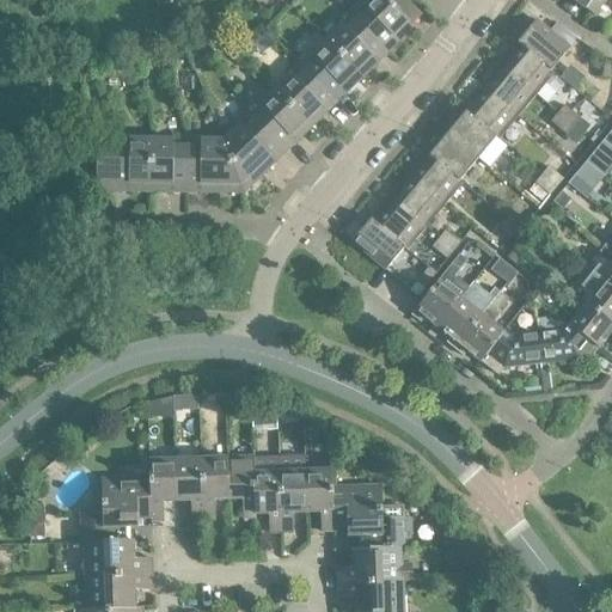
[(366,0),(362,5),(359,1),(348,12),(387,53),(414,28),(387,0),(366,0)]
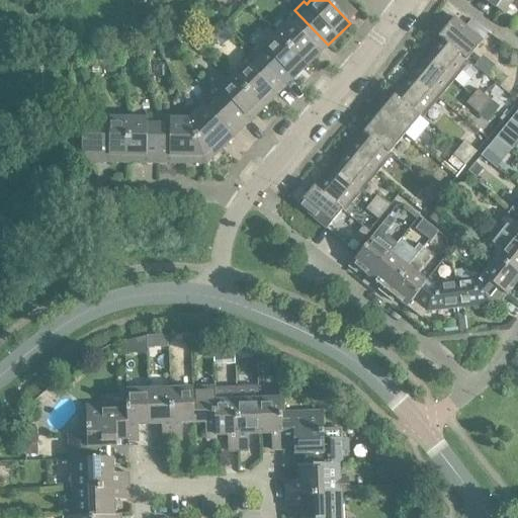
[(484,0),(503,13),(512,0),(484,0)]
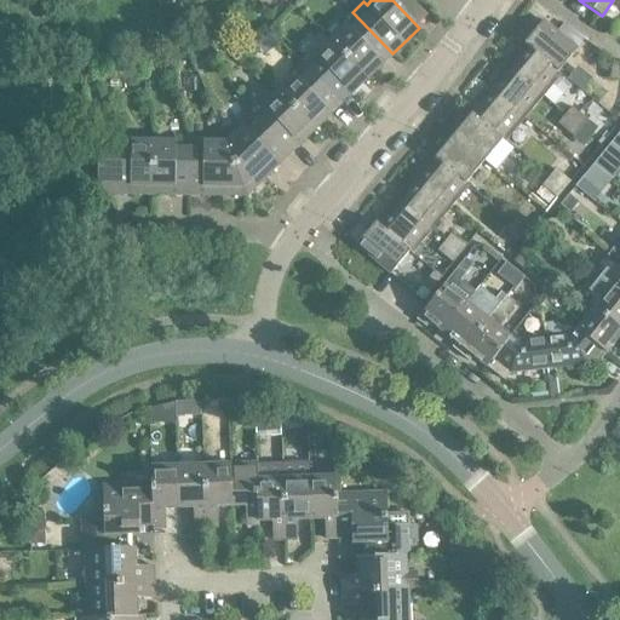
[(182,4),(176,12),(183,17),(189,9),(182,4)]
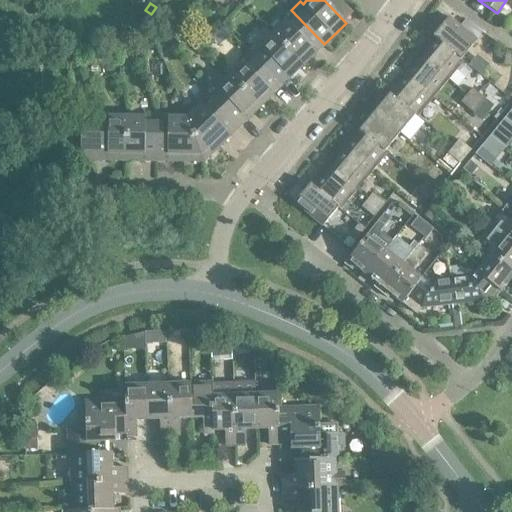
[(282,18),(285,21),(272,34),(303,65),(324,44),(291,10),(282,18)]
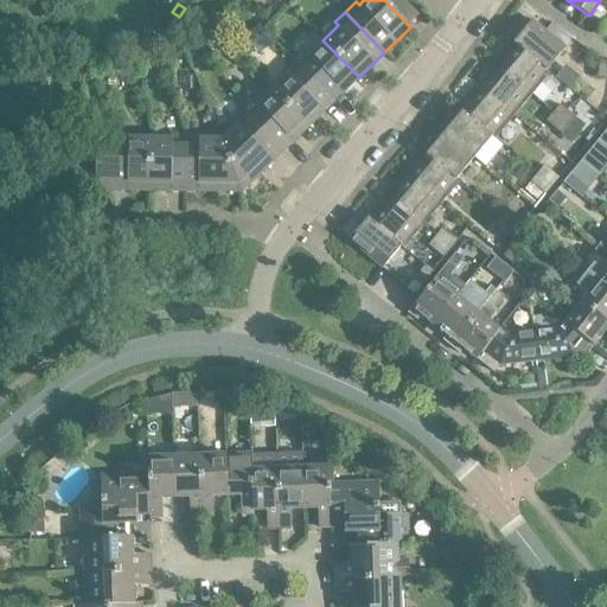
[(566,49),(532,20),(513,43),(547,71),(566,49)]
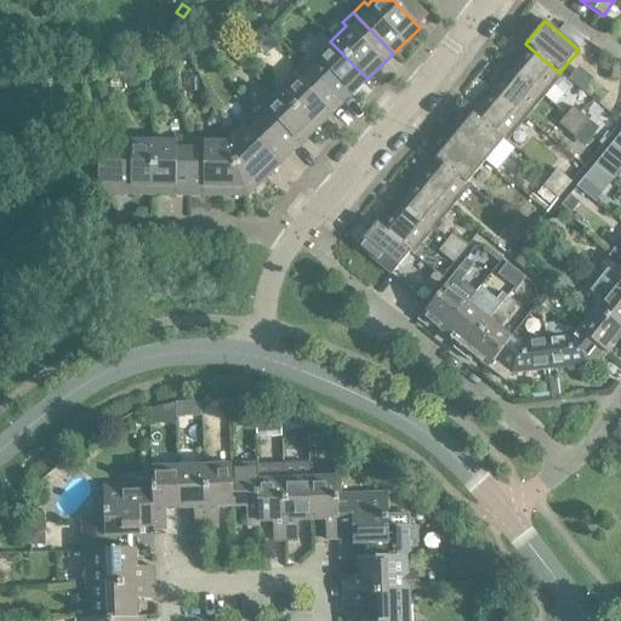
[(315,55),(312,52),(300,63),(341,106),(368,79),(330,41),(315,55)]
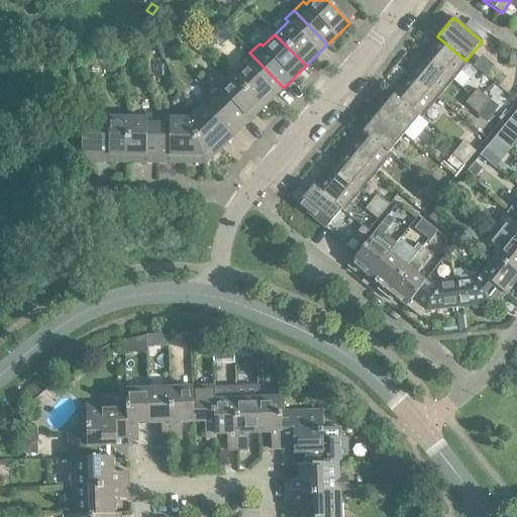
[(462,70),(459,68),(466,61),(437,36),(427,48),(429,52),(424,58),(452,81),(462,70)]
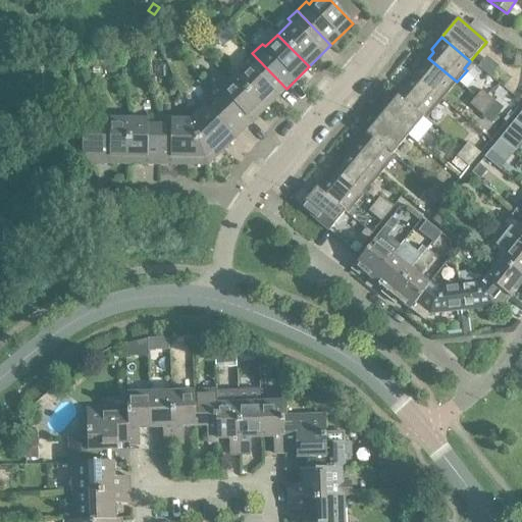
[(244,61),(247,64),(233,77),(264,110),(286,89),(252,53),(244,61)]
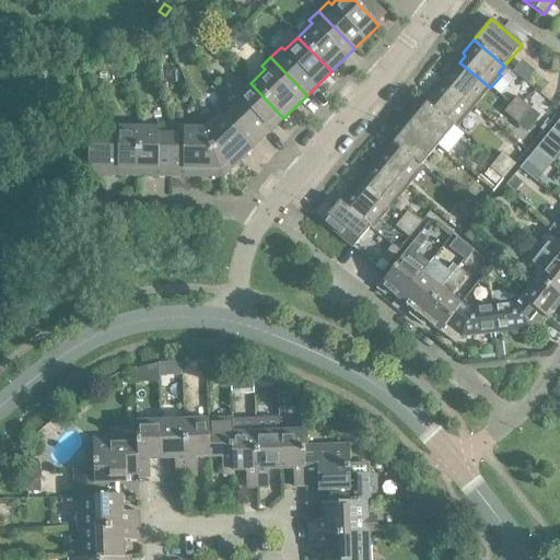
[(477,97),(480,101),(490,88),(459,62),(454,69),(451,67),(440,80),(470,106),(477,97)]
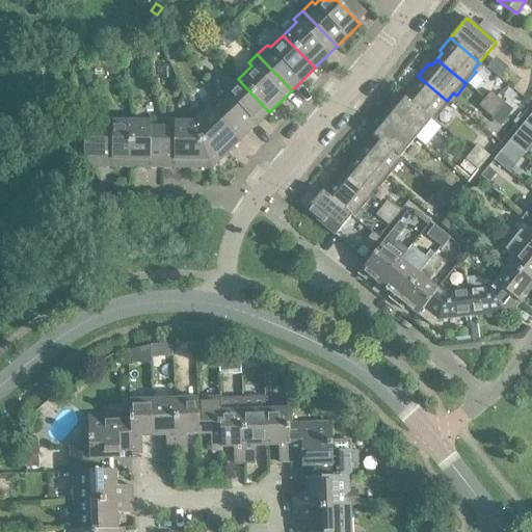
[(143,70),(137,71),(141,82),(148,80),(143,70)]
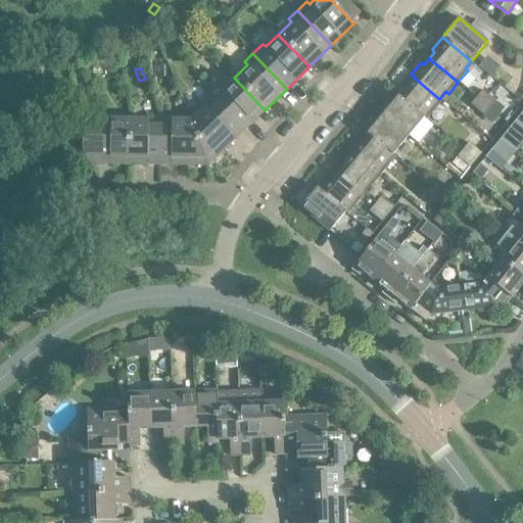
[(436,108),(433,106),(439,99),(411,75),(400,87),(403,90),(398,96),(424,117),(424,119),(426,121),(436,108)]
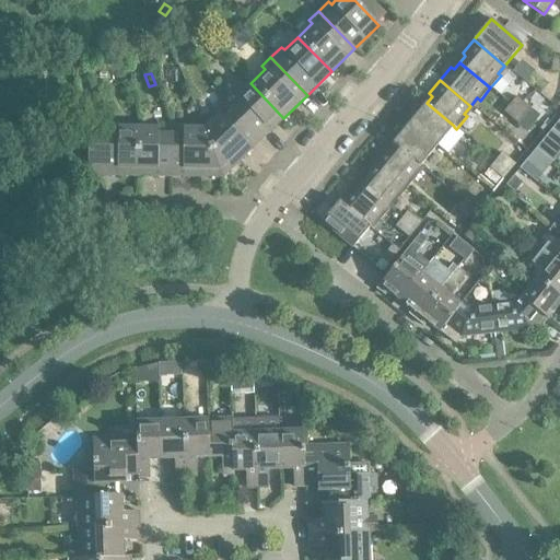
[(237,95),(234,92),(224,103),(260,140),(283,118),(251,83),(237,95)]
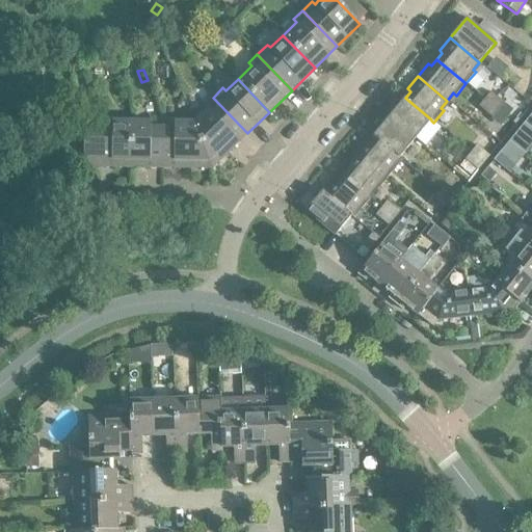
[(504,103),(490,91),(484,99),(498,110),(504,103)]
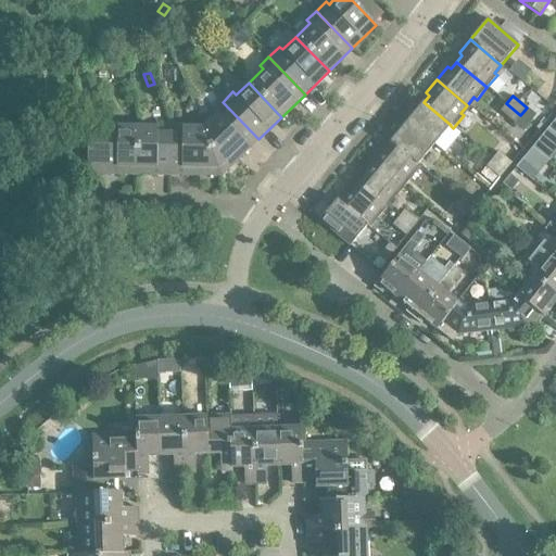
[(216,114),(202,127),(220,176),(222,176),(258,139),(223,102),(213,111),(216,114)]
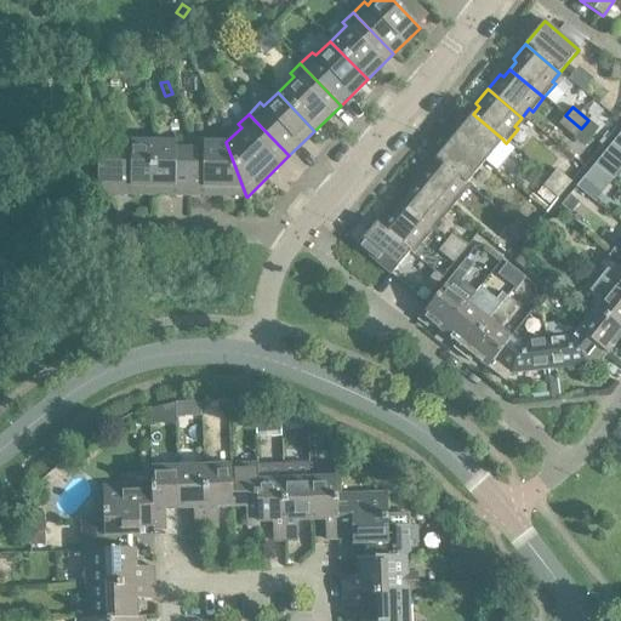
[(466,121),(463,119),(450,134),(485,163),(503,141),(503,140),(473,114),(466,121)]
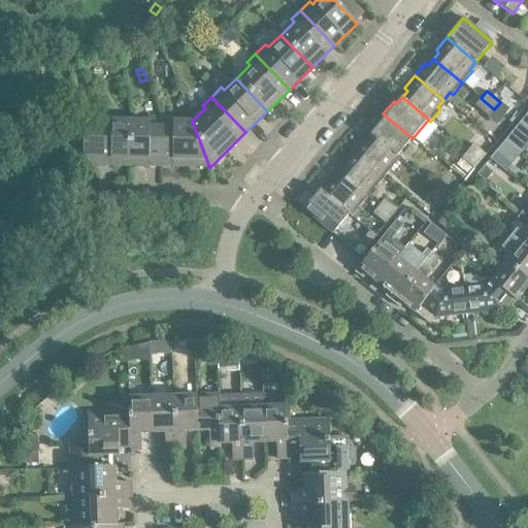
[(474,105),(489,117),(494,109),(481,98),(474,105)]
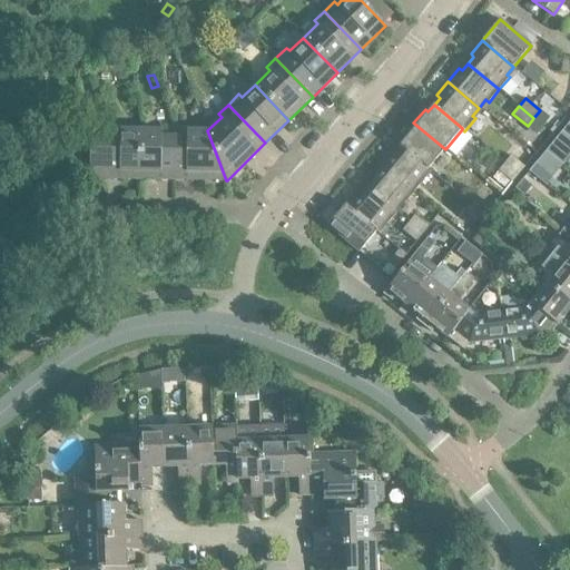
[(402,136),(405,138),(400,146),(428,169),(429,168),(445,149),(413,123),(402,136)]
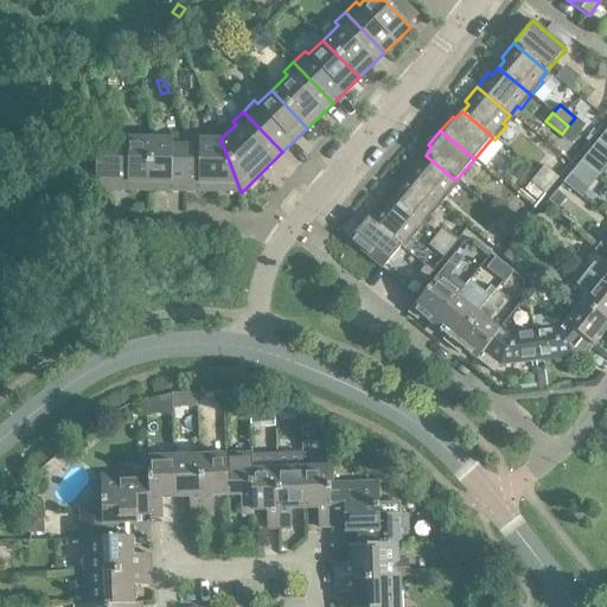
[(96,145),(95,190),(148,191),(149,139),(129,138),(129,133),(114,133),(114,145),(96,145)]
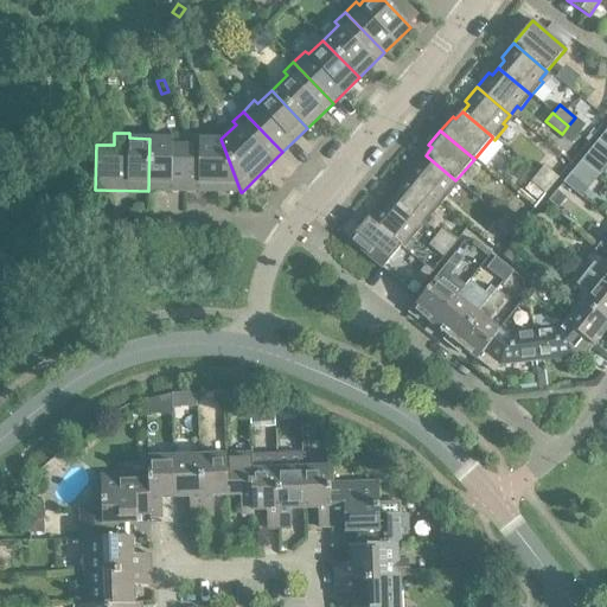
[(171,134),(171,139),(149,139),(148,191),(184,191),(185,134),(171,134)]
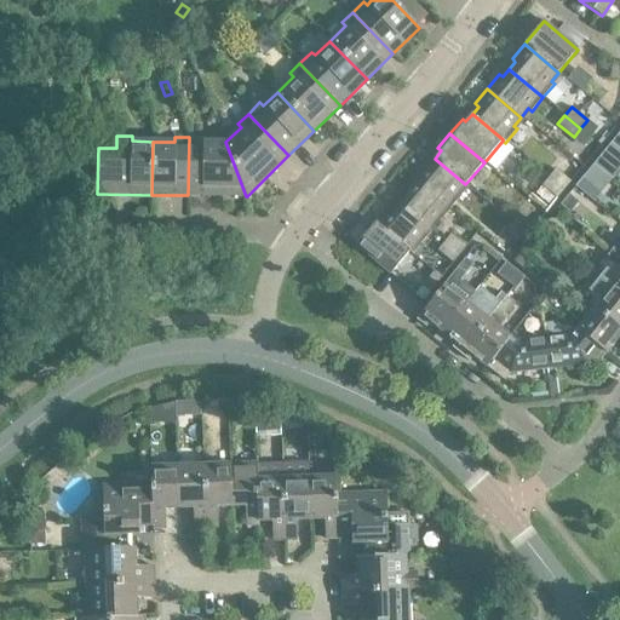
[(205,142),(205,137),(189,137),(188,195),(246,196),(225,142),(205,142)]
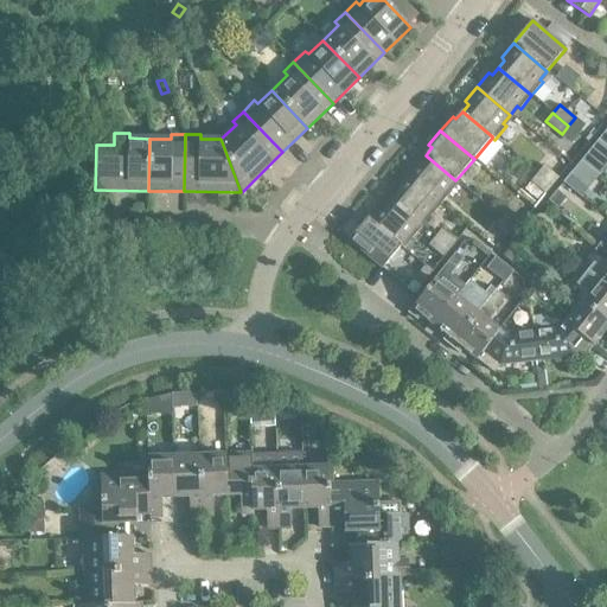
[(448,196),(459,183),(457,179),(455,180),(426,155),(420,163),(416,160),(404,174),(438,202),(445,193),(448,196)]
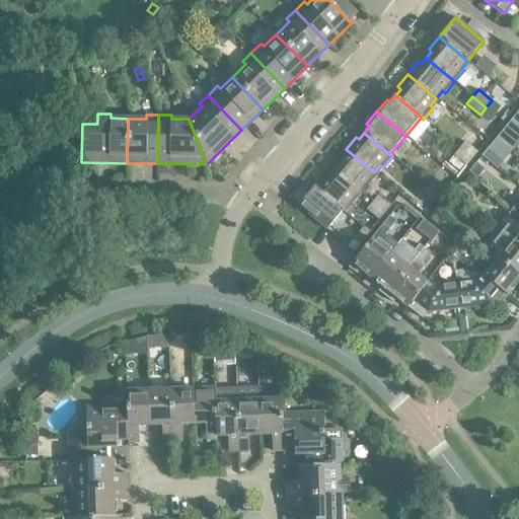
[(513,146),(500,135),(496,140),(509,150),(513,146)]
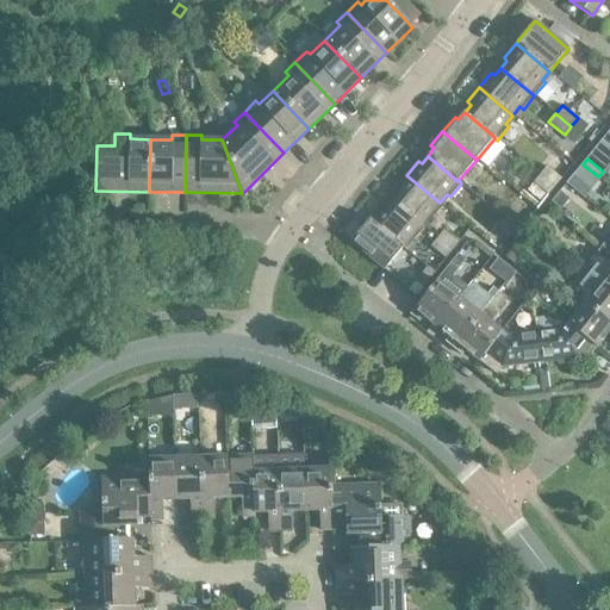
[(561,179),(547,167),(540,174),(554,187),(561,179)]
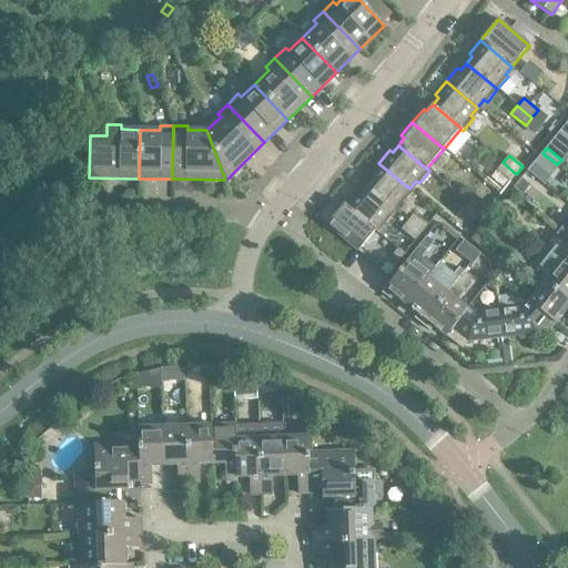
[(496,170),(490,176),(503,186),(508,180),(509,182),(516,174),(503,162),(496,170)]
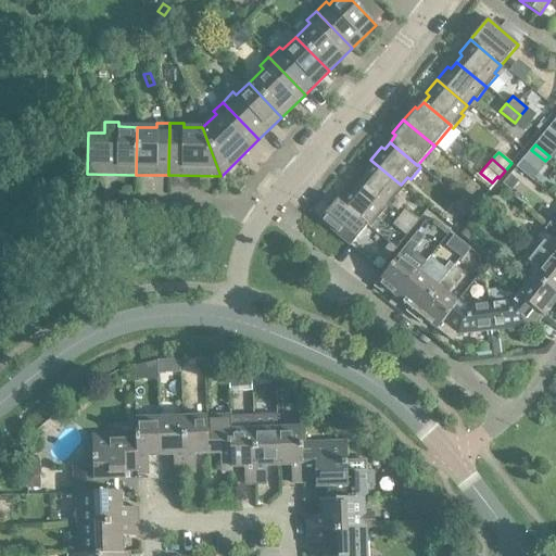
[(397,196),(394,193),(401,185),(370,160),(359,173),(362,175),(356,182),(387,207),(397,196)]
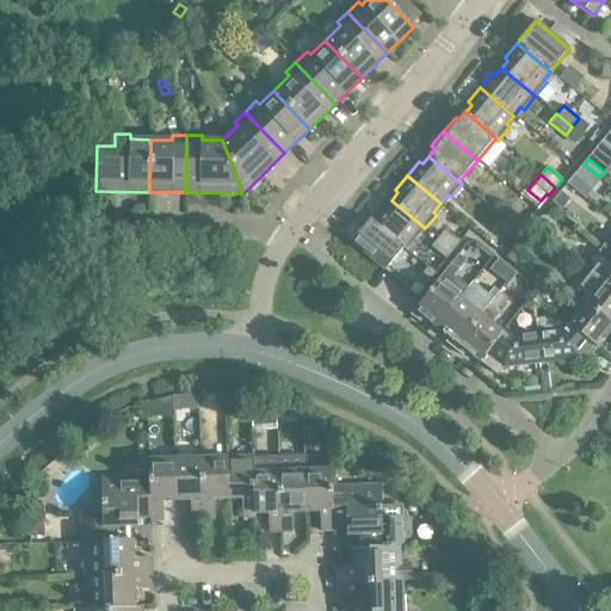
[(590,189),(574,176),(568,184),(582,197),(590,189)]
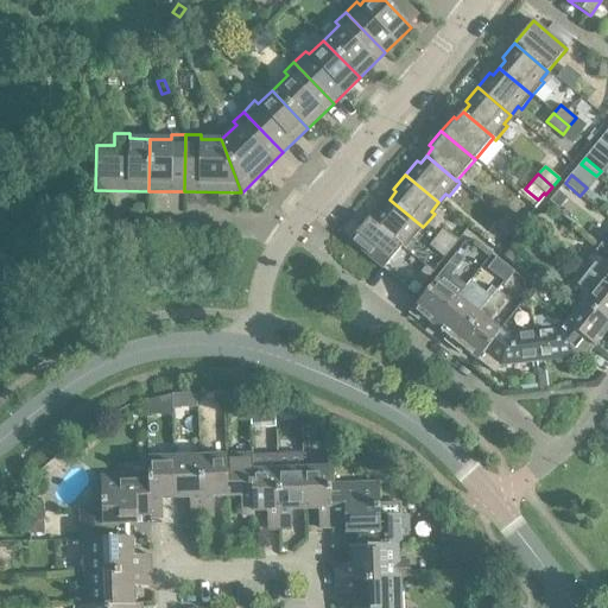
[(558,191),(550,201),(559,209),(568,200),(558,191)]
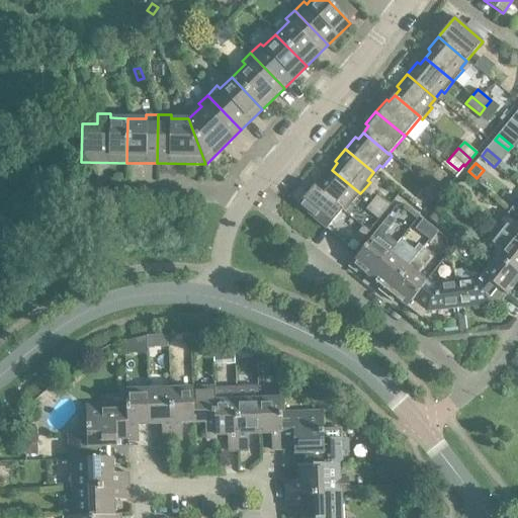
[(348,202),(351,204),(360,193),(332,170),(327,176),(324,174),(314,186),(342,209),(348,202)]
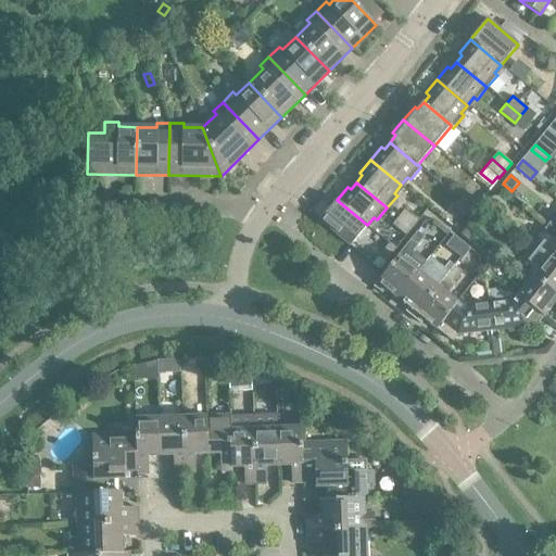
[(457,198),(471,211),(478,203),(463,191),(457,198)]
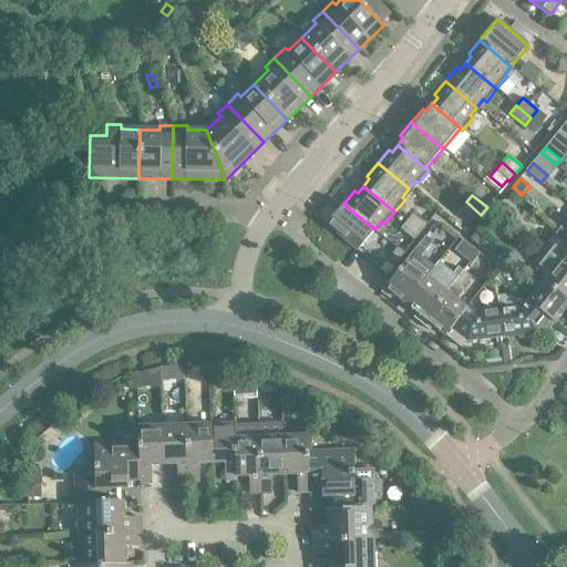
[(475,222),(481,215),(466,202),(460,209),(475,222)]
